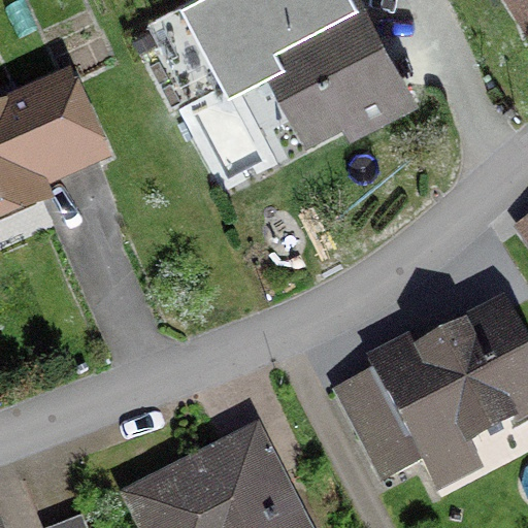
[(353,125),(401,99),(349,0),(340,0),(297,23),(285,0),(224,0),(202,11),(237,78),(274,59),(310,127),(344,109),(353,125)]
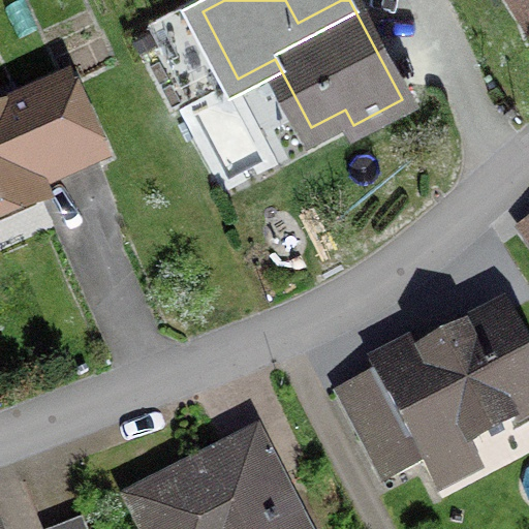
[(528,0),(511,0),(528,27),(528,0)]
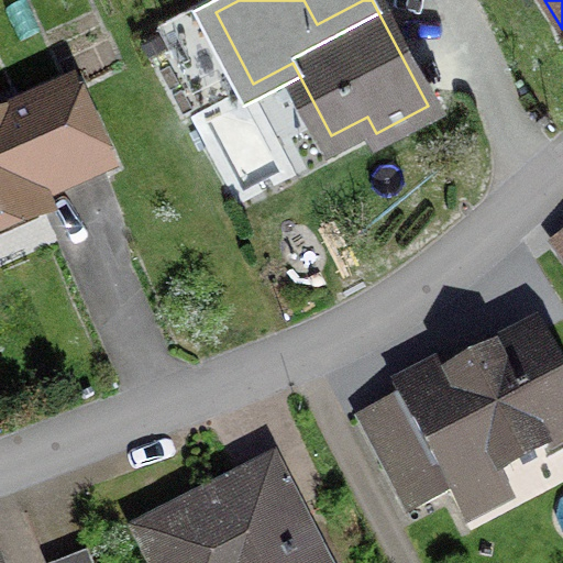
[(55,186),(101,165),(69,94),(0,124),(0,228),(39,211),(20,169),(32,164),(37,178),(41,180),(50,185),(55,186)]
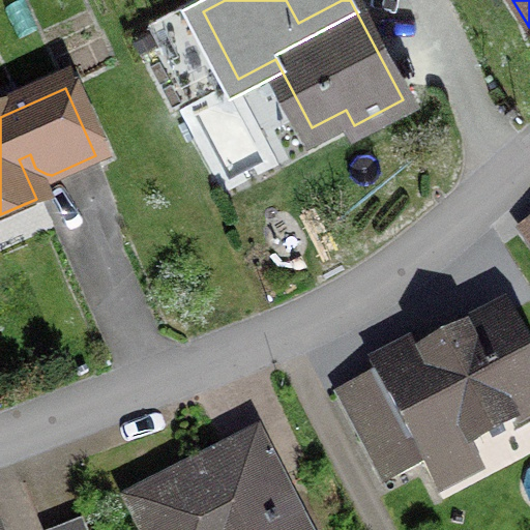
[(529,223),(518,232),(529,247),(529,223)]
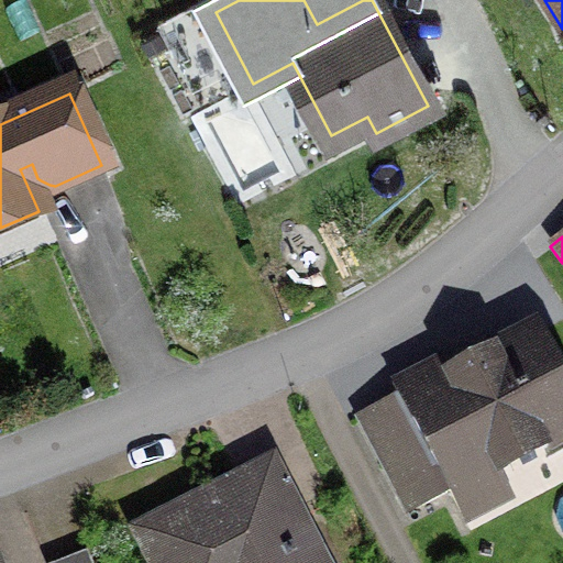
[(562,433),(562,393),(532,335),(403,404),(398,397),(356,419),(406,514),(445,493),(461,523),(501,503),(486,474),(562,433)]
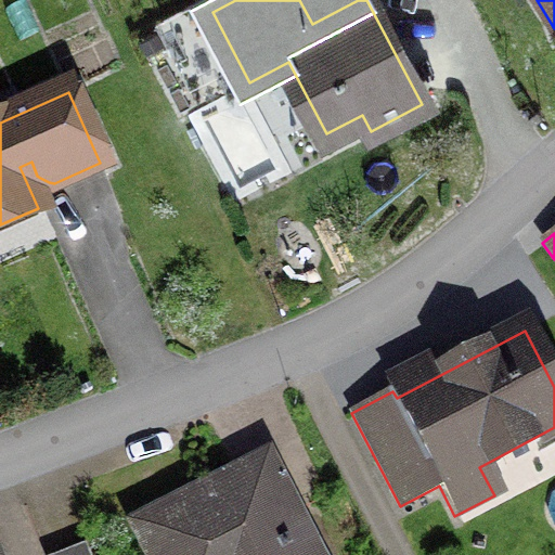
[(302,533),(289,507),(270,469),(209,501),(205,491),(134,527),(149,554),(310,554),(300,534),(302,533)]
